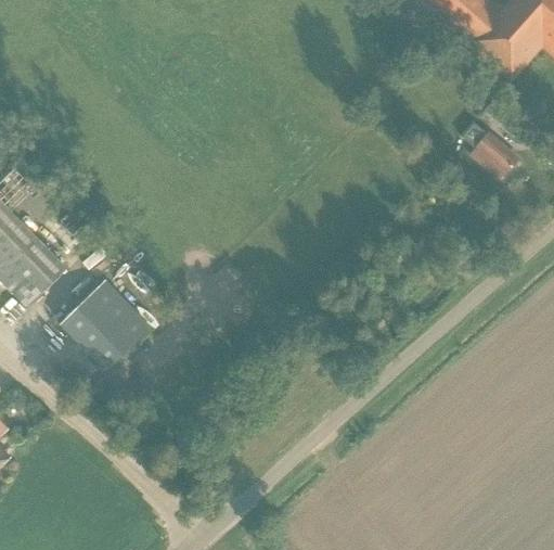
[(500,4),(494,0),(395,0),(393,2),(442,47),(458,29),(513,79),(545,43),(553,51),(553,0),(509,0),(505,4),(502,1),(500,4)]
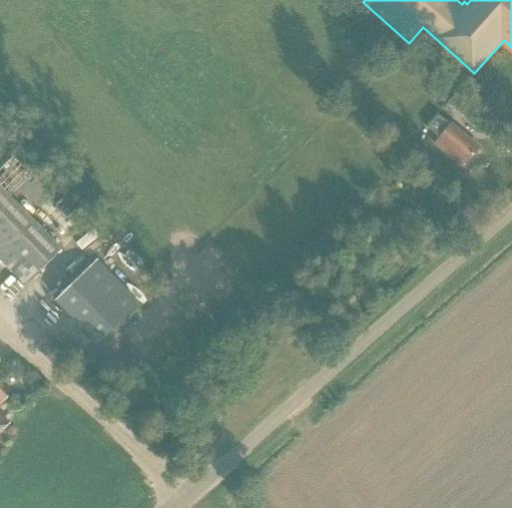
[(463,97),(455,106),(475,122),(483,113),(463,97)]
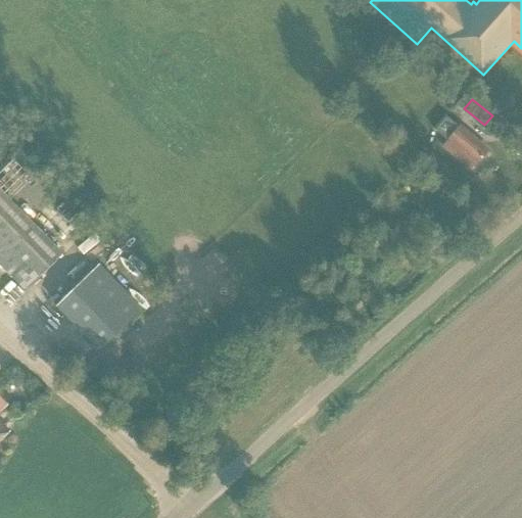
[(488,147),(460,124),(461,123),(447,112),(436,127),(449,137),(443,144),(470,165),(474,160),(475,161),(488,147)]
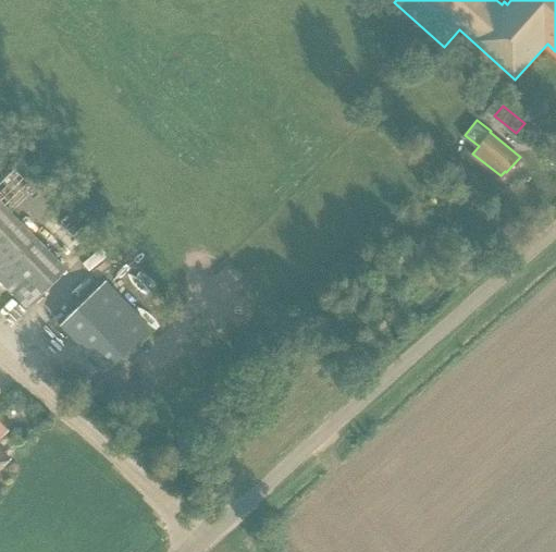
[(0,272),(31,303),(66,267),(0,198),(0,272)]
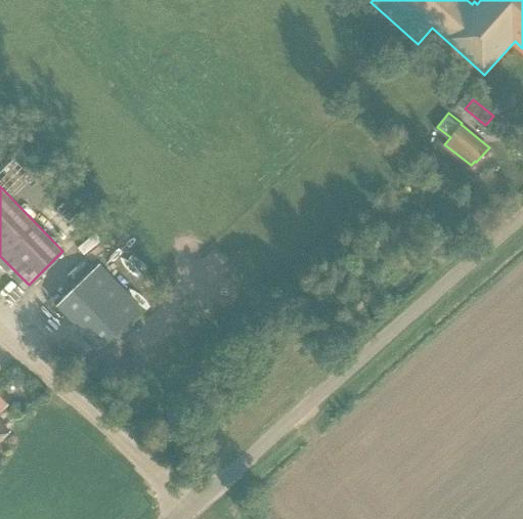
[(100,262),(57,303),(101,348),(143,306),(100,262)]
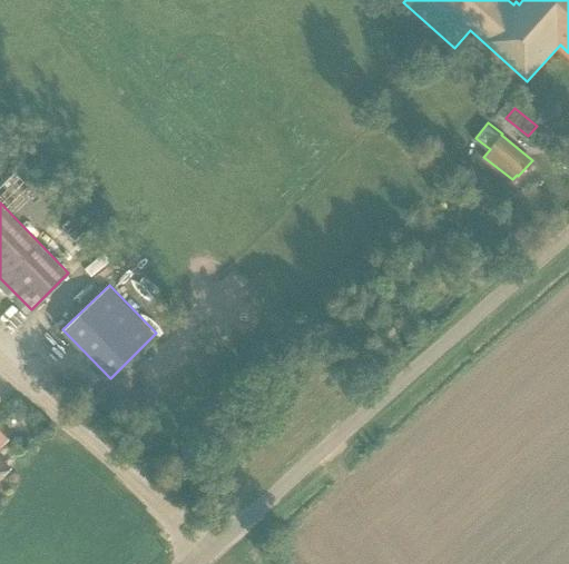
[(0,323),(17,308),(0,289),(0,323)]
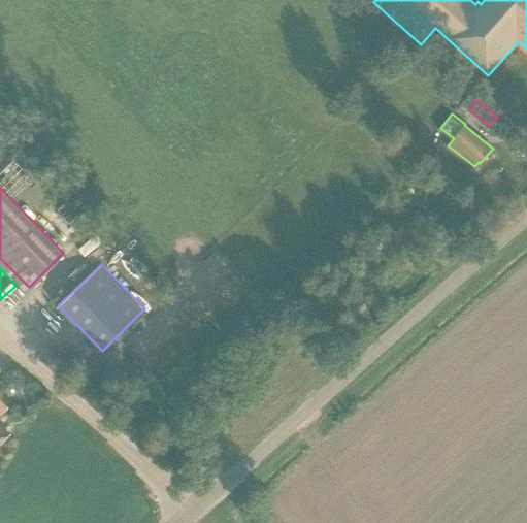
[(0,437),(8,430),(0,421),(0,413),(7,407),(0,399),(0,437)]
